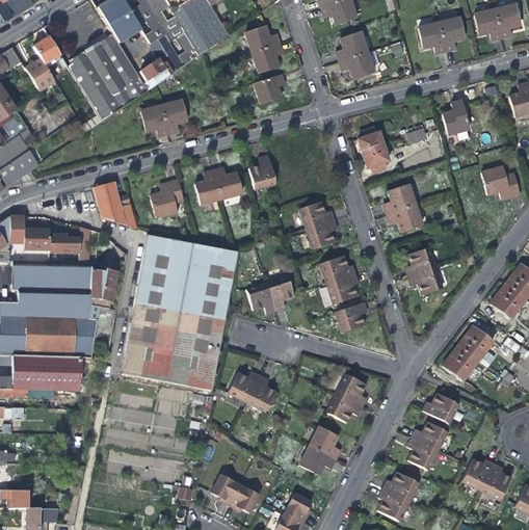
[(28,7),(24,0),(5,0),(0,3),(0,24),(14,16),(28,7)]
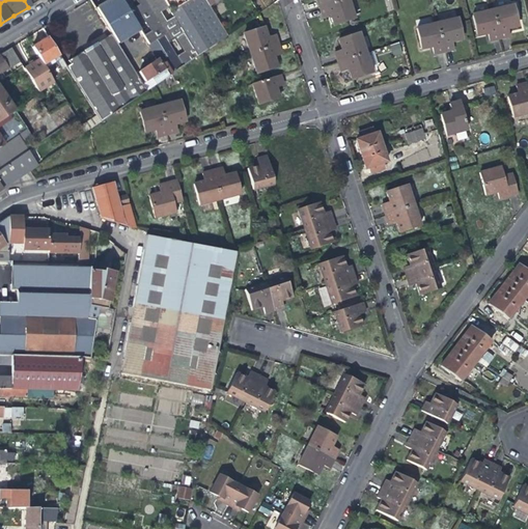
[(141,29),(121,0),(110,0),(99,7),(114,32),(120,43),(141,29)]
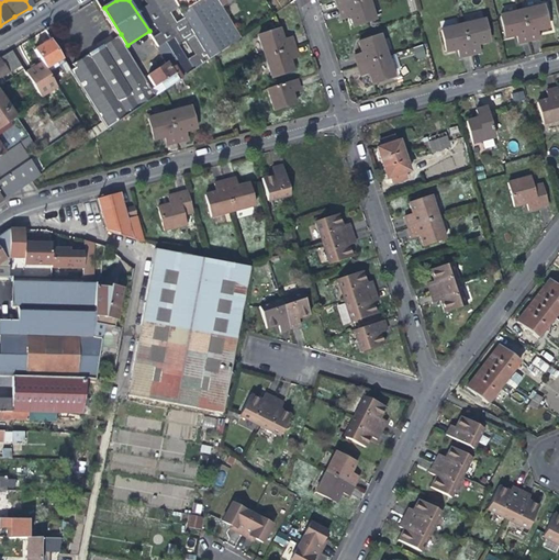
[(129,0),(149,31),(152,34),(159,46),(176,36),(153,0),(129,0)]
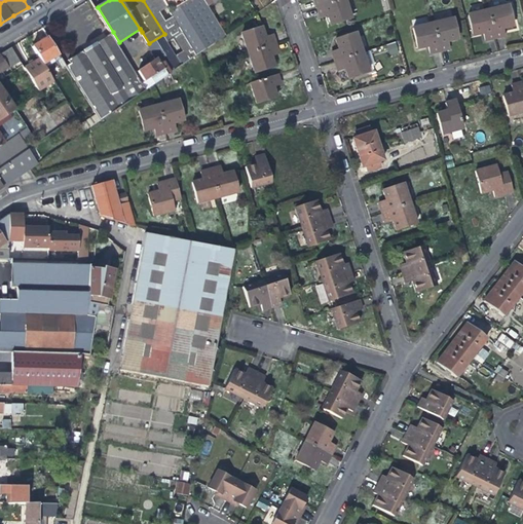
[(143,0),(164,34),(183,64),(195,55),(198,53),(163,0),(143,0)]
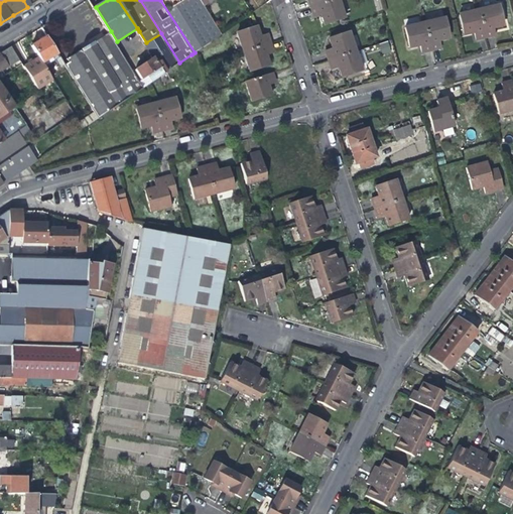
[(160,0),(195,52),(199,49),(224,32),(206,4),(203,0),(160,0)]
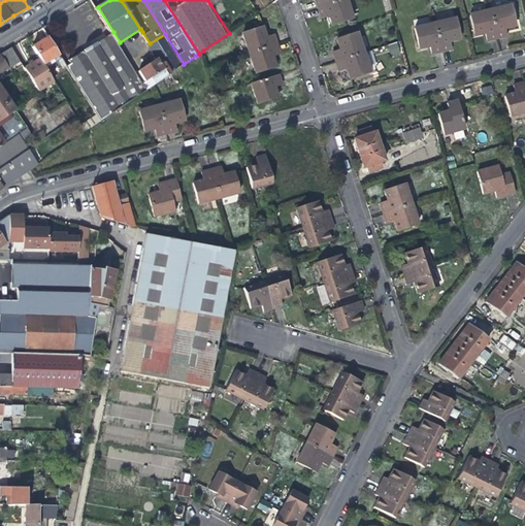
[(354,15),(350,0),(337,0),(321,5),(324,14),(331,12),(332,15),(334,22),(354,15)]
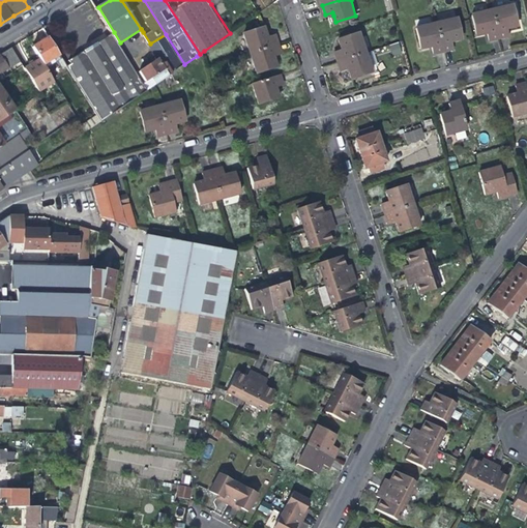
[(518,22),(513,2),(509,3),(493,7),(500,36),(509,33),(507,25),(515,23),(518,22)]
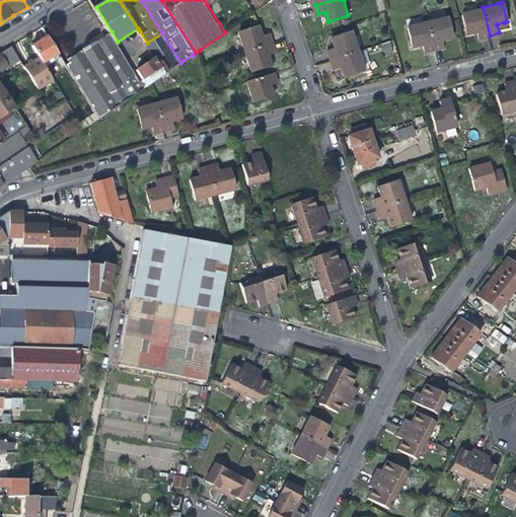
[(490,35),(483,7),(462,12),(468,32),(477,29),(480,38),(490,35)]
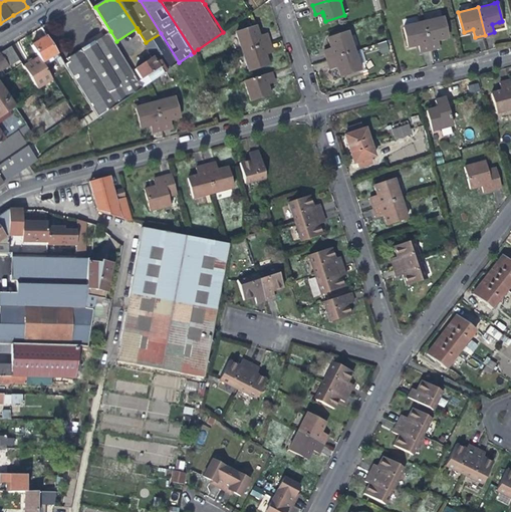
[(449,35),(443,16),(439,17),(424,21),(431,48),(440,45),(438,38),(443,37),(449,35)]
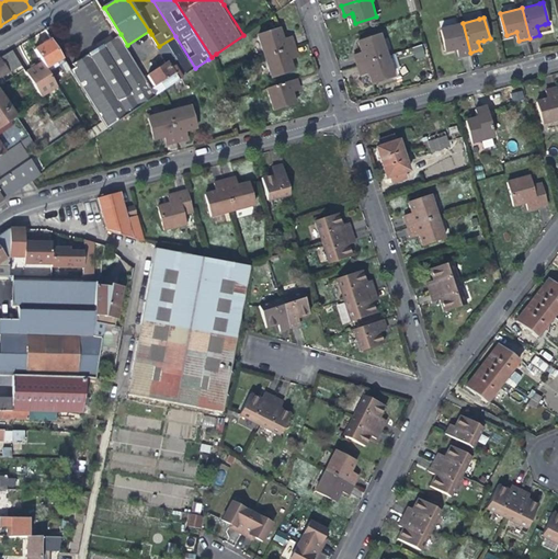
[(470,53),(463,23),(441,29),(446,50),(458,47),(460,55),(470,53)]
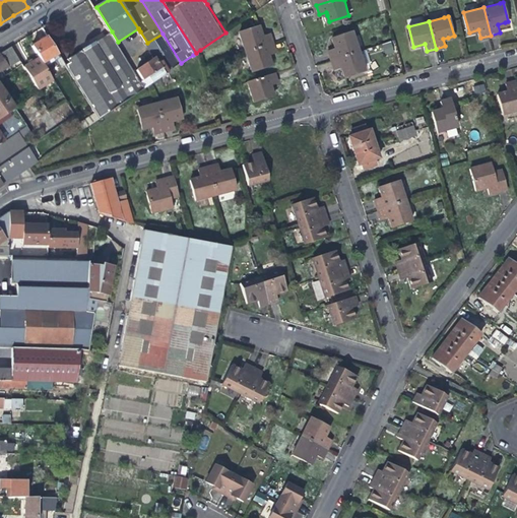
[(244,51),(272,42),(269,33),(261,35),(260,28),(258,24),(238,31),(244,51)]
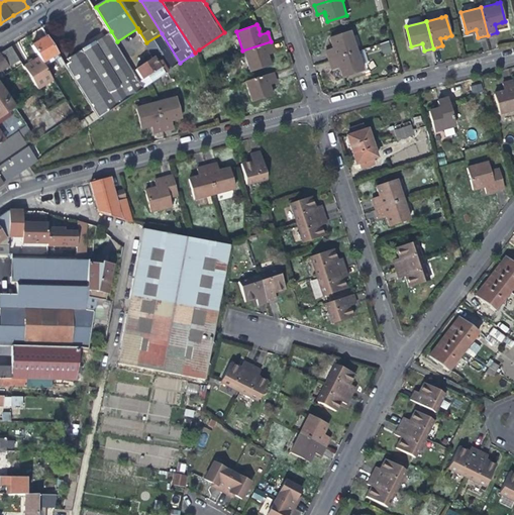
[(328,48),(330,58),(358,48),(351,29),(331,35),(333,40),(335,45),(328,48)]
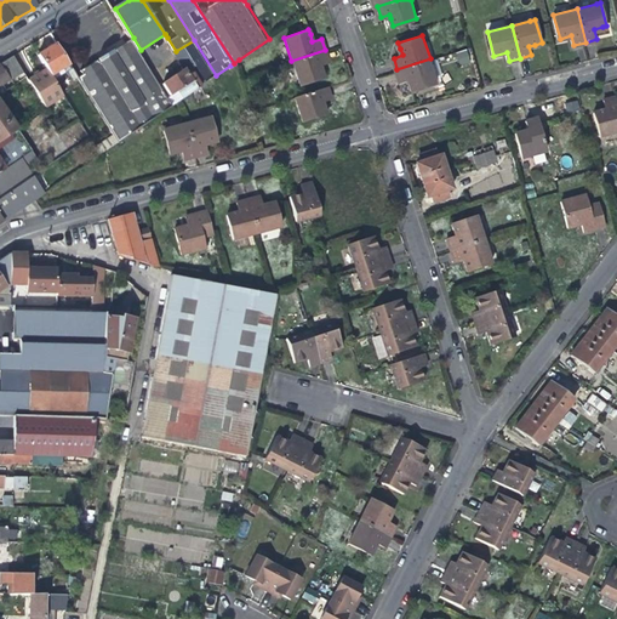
[(80,77),(115,135),(120,141),(173,104),(170,97),(133,38),(114,50),(113,49),(106,54),(98,58),(100,58),(81,69),(84,74),(80,77)]
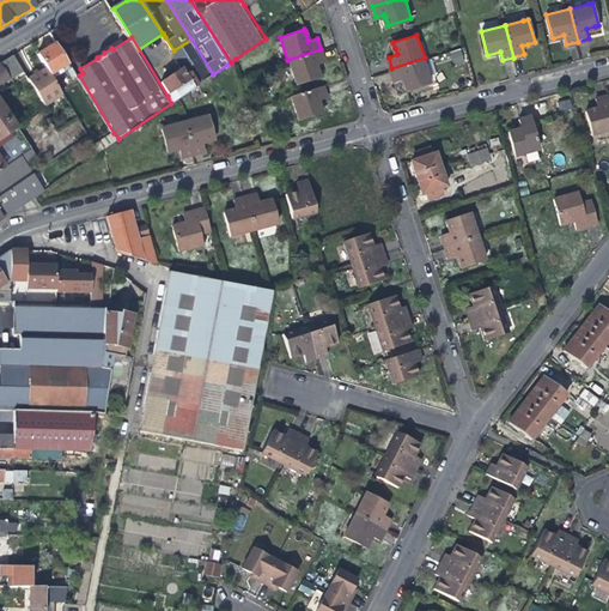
[(163,80),(171,94),(177,89),(182,96),(213,74),(192,40),(174,50),(184,67),(163,80)]
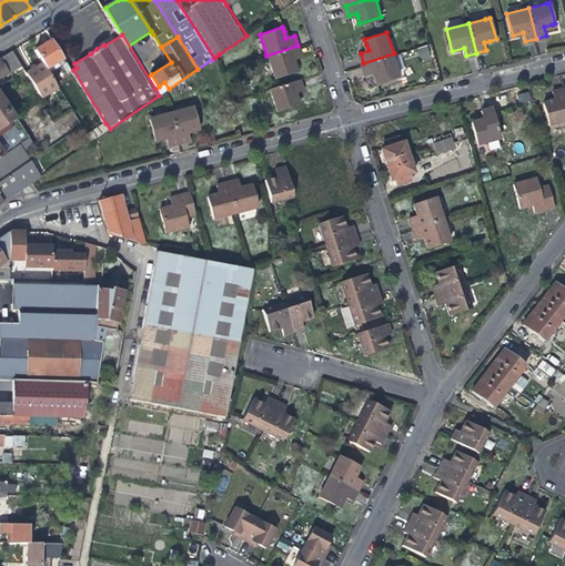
[(37,49),(44,60),(49,68),(56,63),(66,57),(53,38),(47,42),(37,49)]
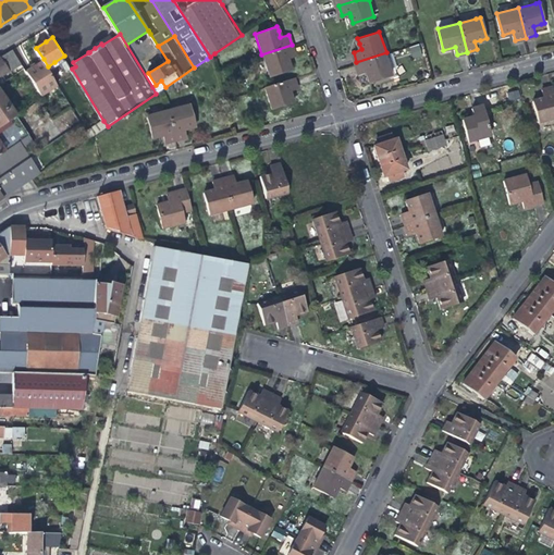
[(417,57),(426,53),(421,42),(413,46),(417,57)]
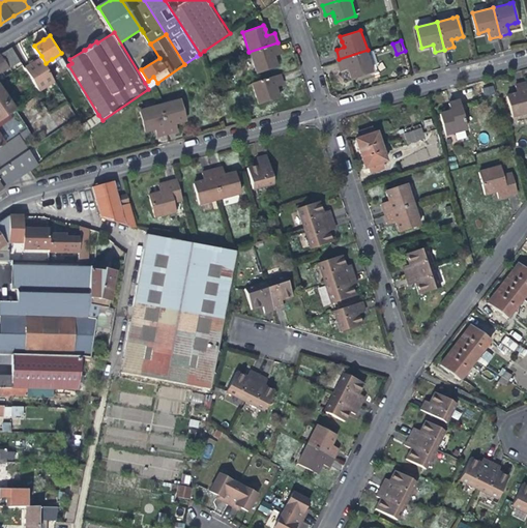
[(281,53),(277,44),(277,42),(249,52),(249,53),(255,72),(276,65),(274,60),(273,55),(281,53)]
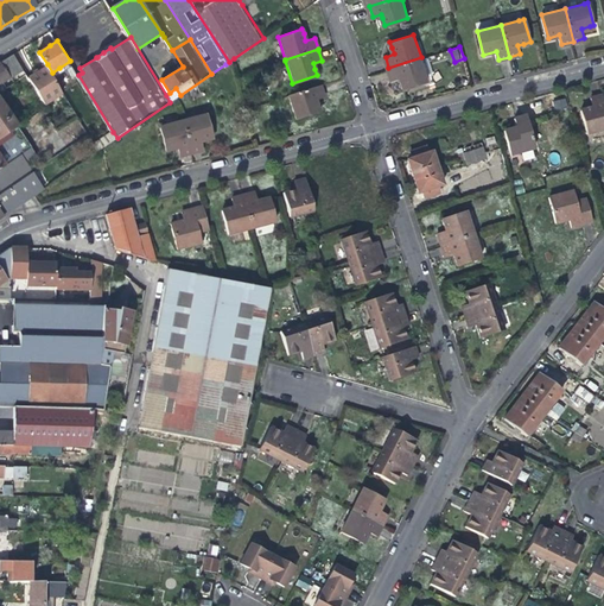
[(0,93),(7,88),(2,83),(25,69),(16,52),(2,61),(1,60),(0,61),(0,93)]
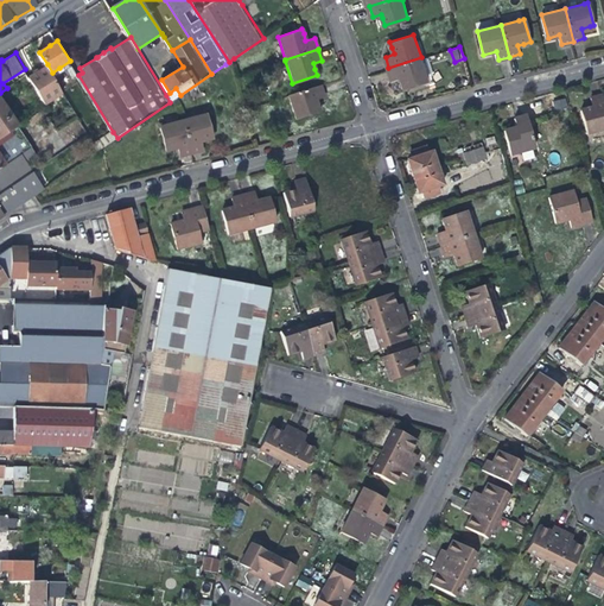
[(427,80),(421,57),(388,68),(392,79),(401,75),(402,81),(405,87),(427,80)]
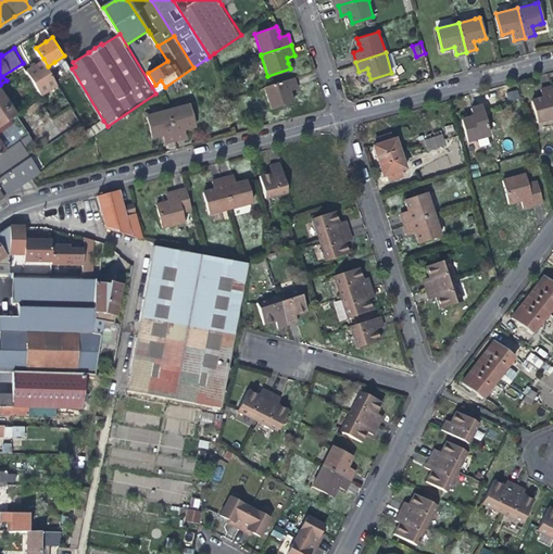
[(58,83),(50,70),(48,66),(44,59),(35,64),(27,68),(34,79),(42,92),(58,83)]
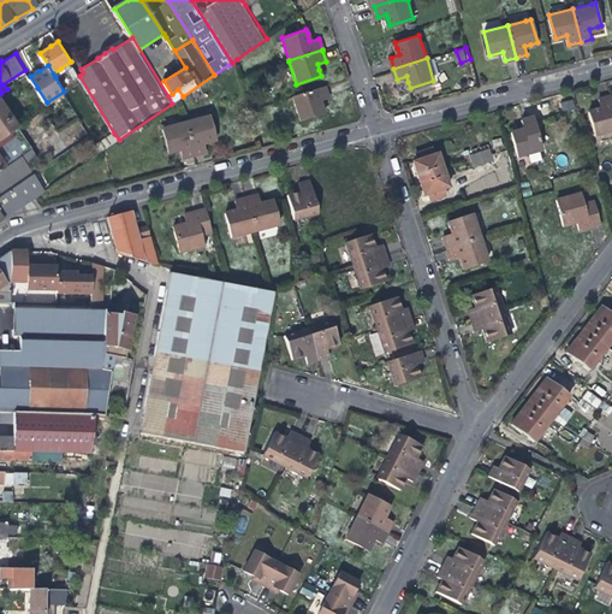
[(325,84),(292,95),(299,118),(324,111),(320,99),(328,96),(327,90),(325,84)]
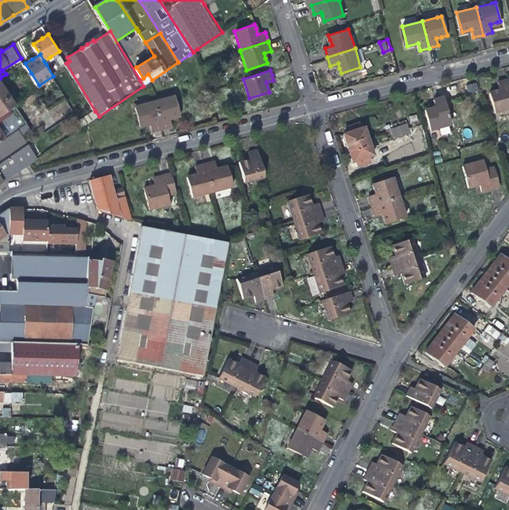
[(143,78),(140,80),(143,86),(149,82),(152,80),(148,74),(143,78)]
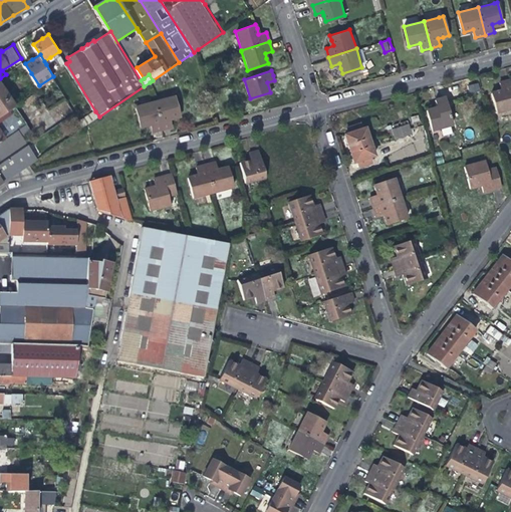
[(499,112),(510,109),(510,79),(501,81),(503,89),(499,91),(493,92),(499,112)]
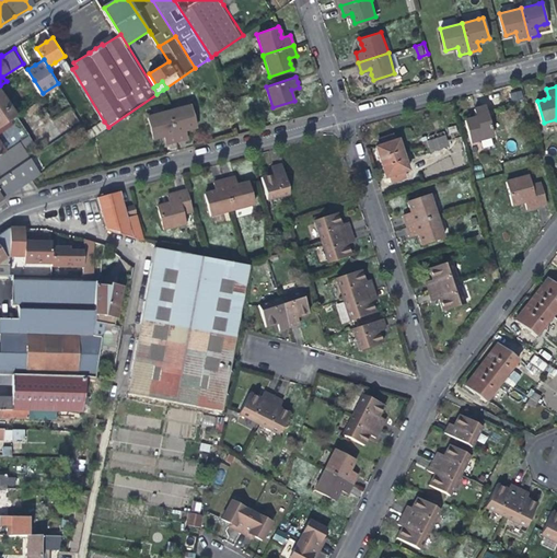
[(513,91),(514,99),(526,96),(524,89),(513,91)]
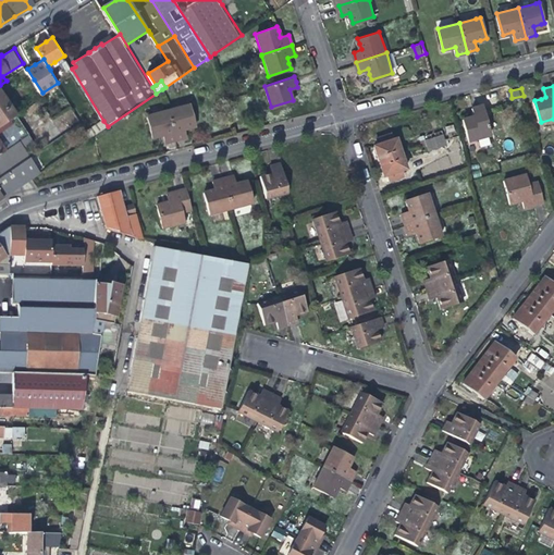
[(0,126),(17,114),(0,89),(0,126)]
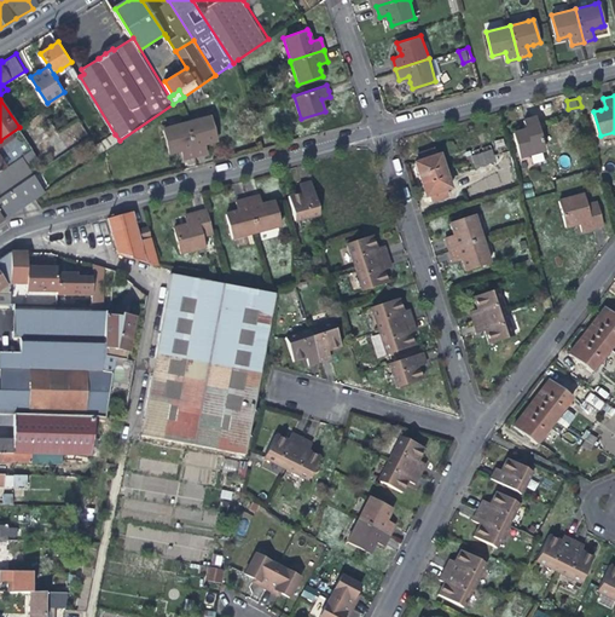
[(216,140),(210,116),(186,122),(197,155),(208,153),(206,143),(210,142),(216,140)]
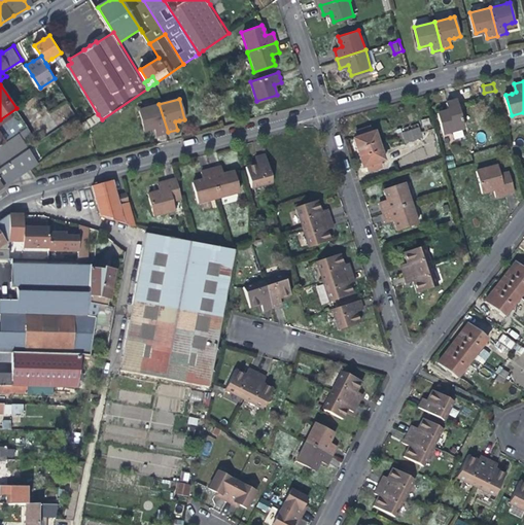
[(74,117),(78,115),(68,100),(65,102),(74,117)]
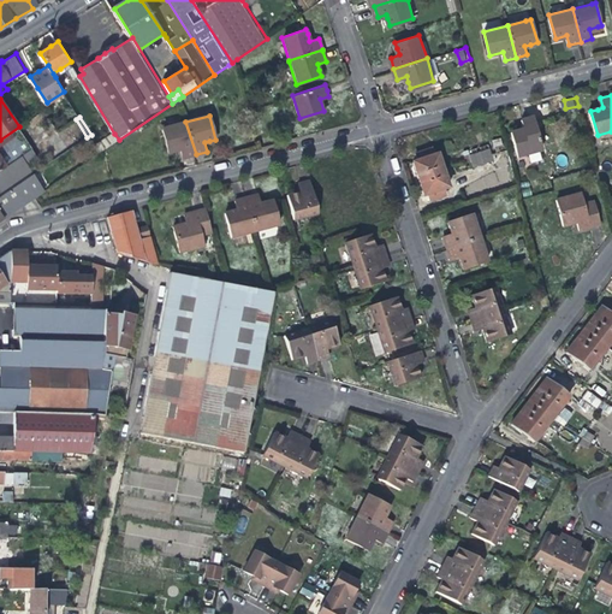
[(522,129),(514,131),(517,147),(520,155),(542,149),(544,149),(535,117),(528,118),(523,119),(526,128),(522,129)]
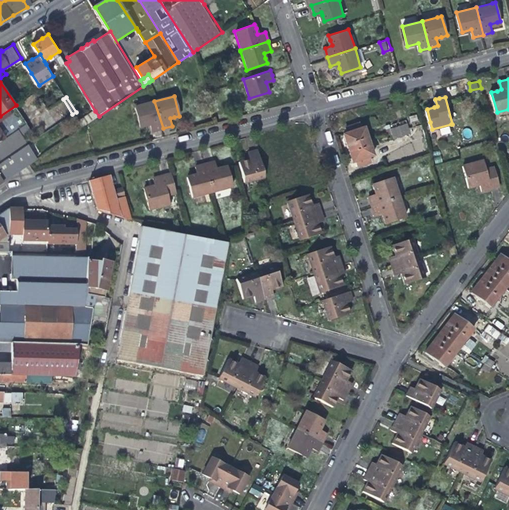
[(163,128),(154,101),(135,107),(140,126),(147,124),(150,123),(152,131),(163,128)]
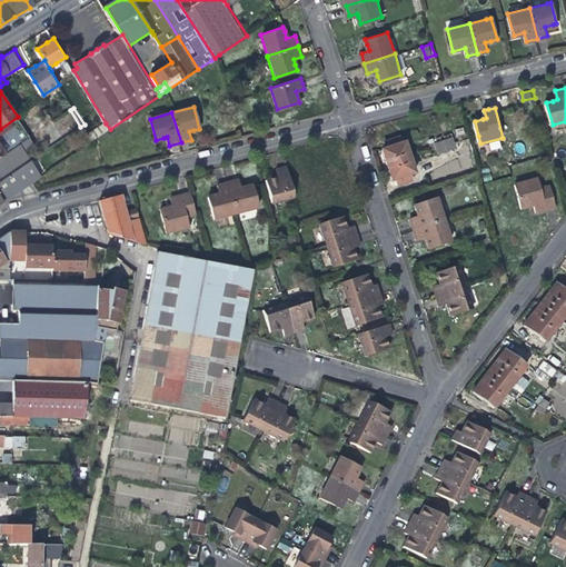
[(37,145),(18,117),(0,129),(0,181),(33,160),(32,159),(27,151),(37,145)]
